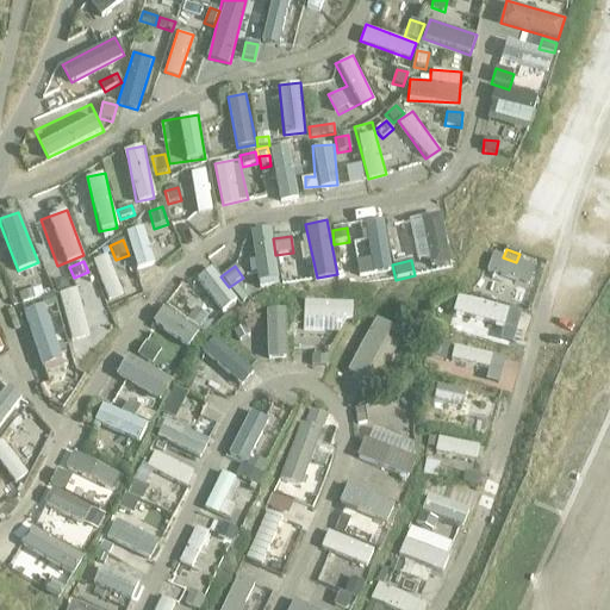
[(211,267),(197,278),(222,313),(237,302),(211,267)]
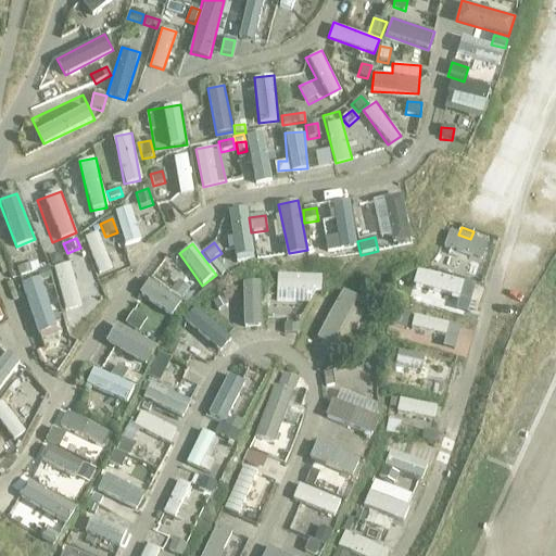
[(53,255),(47,257),(51,268),(62,264),(60,257),(53,255)]
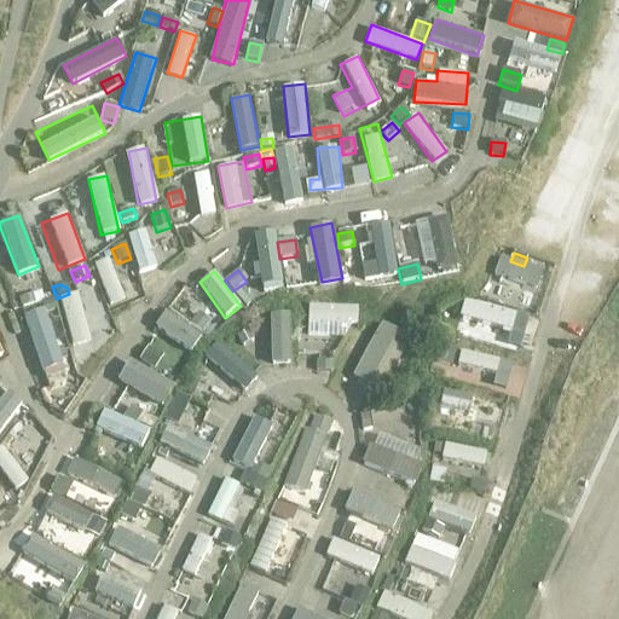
[(33,296),(18,301),(21,308),(35,305),(33,296)]
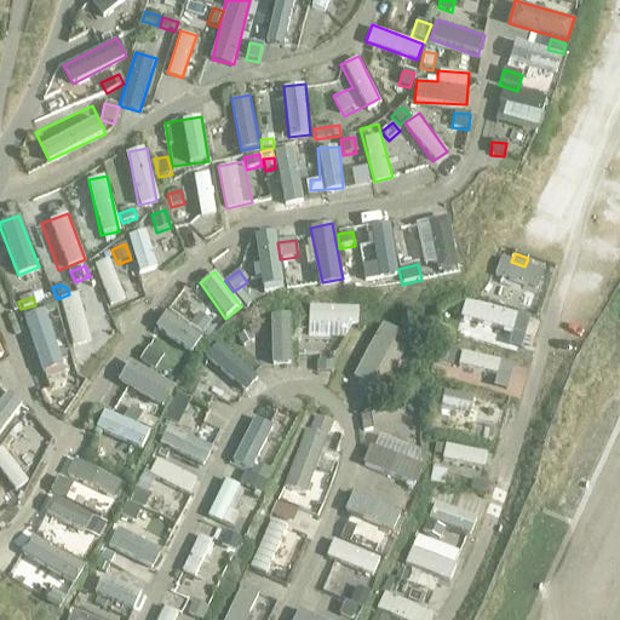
[(53,298),(41,302),(46,315),(57,310),(53,298)]
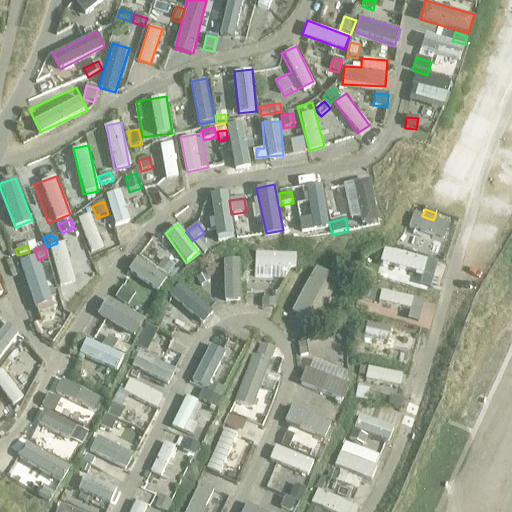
[(296,266),(296,251),(255,250),(254,277),(285,278),(285,266),(296,266)]
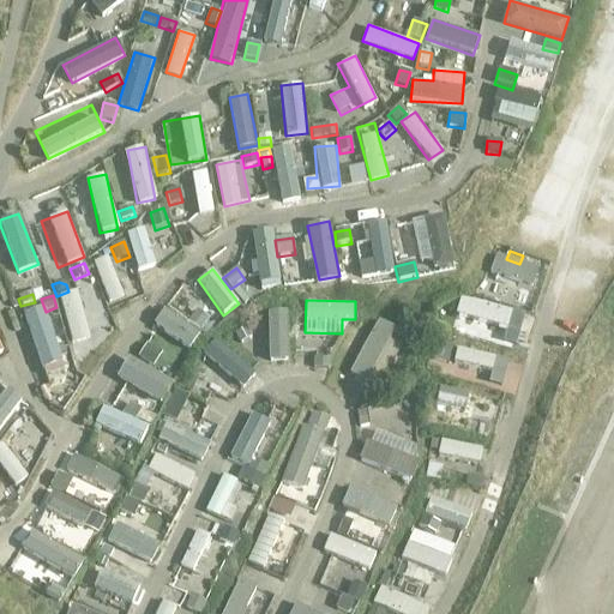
[(288,309),(268,309),(269,359),(290,359),(288,309)]
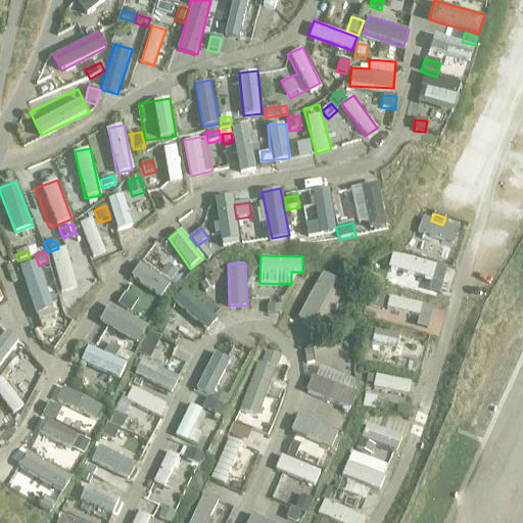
[(168,265),(159,275),(170,283),(178,273),(168,265)]
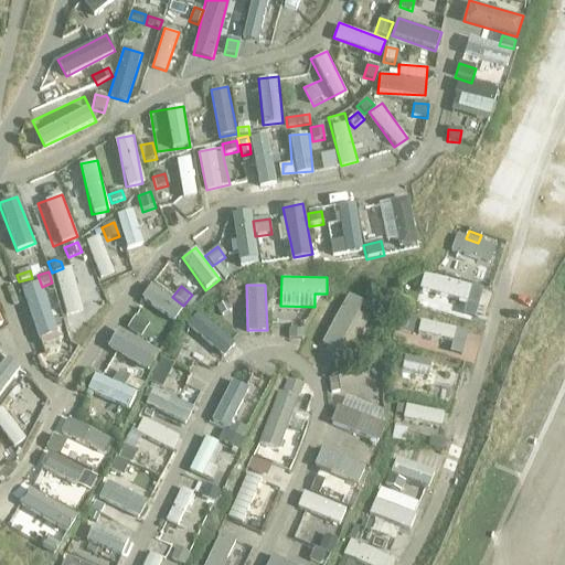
[(350,355),(370,316),(359,310),(364,299),(349,291),(322,341),(350,355)]
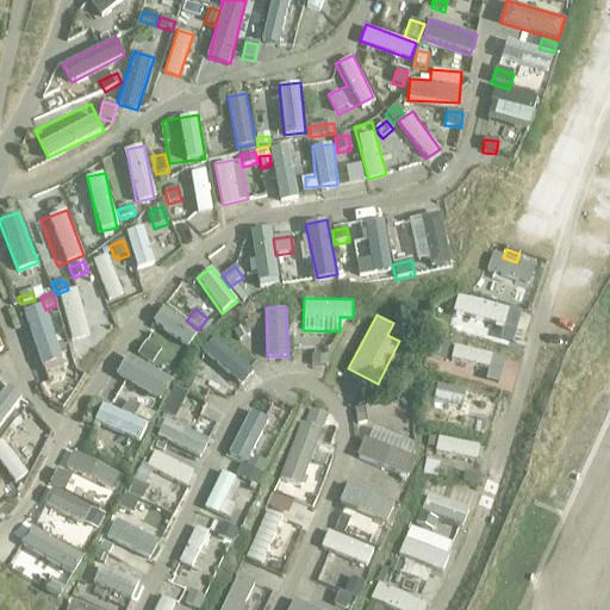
[(244,325),(234,331),(238,341),(249,336),(244,325)]
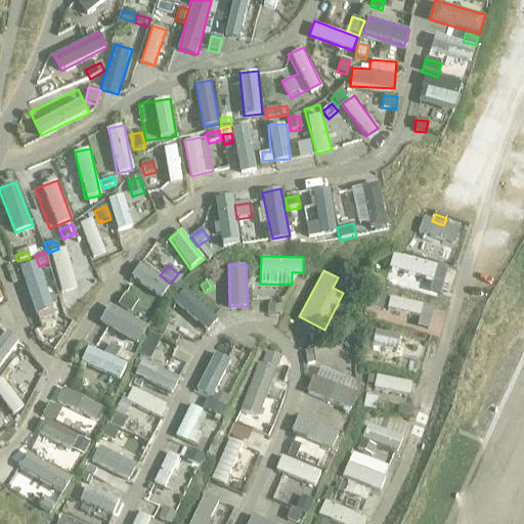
[(419,285),(417,293),(433,297),(435,289),(419,285)]
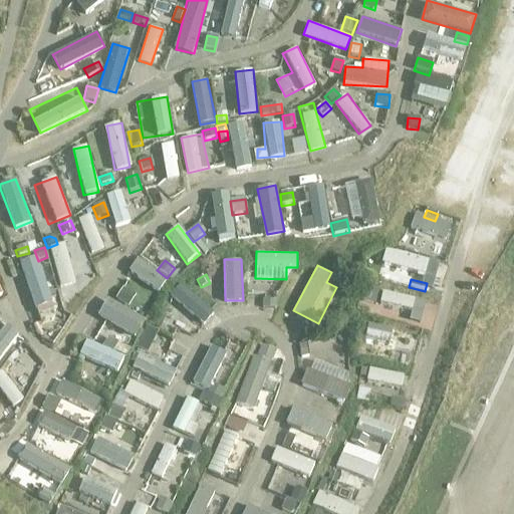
[(181,282),(171,293),(203,323),(214,312),(181,282)]
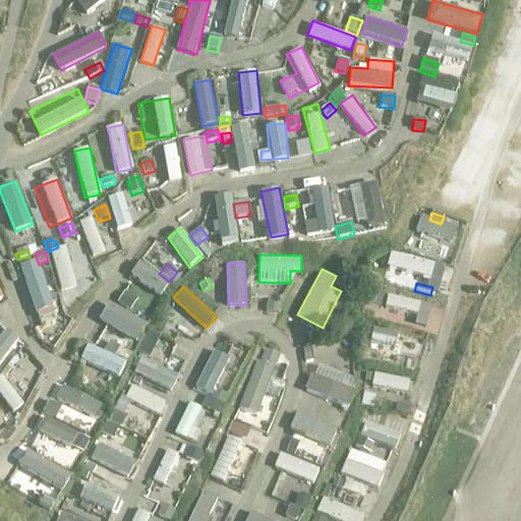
[(426,328),(432,305),(390,292),(384,314),(426,328)]
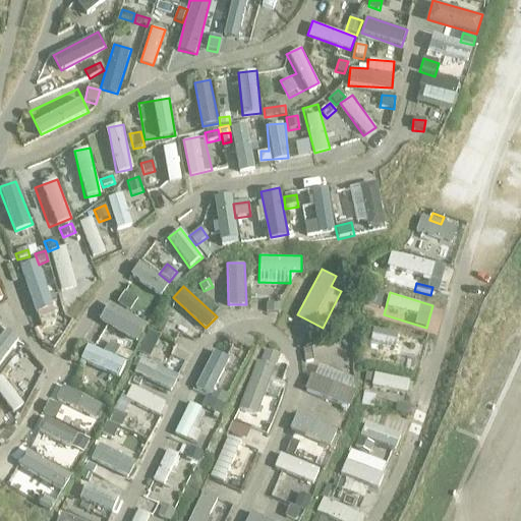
[(124,293),(117,303),(130,312),(137,301),(124,293)]
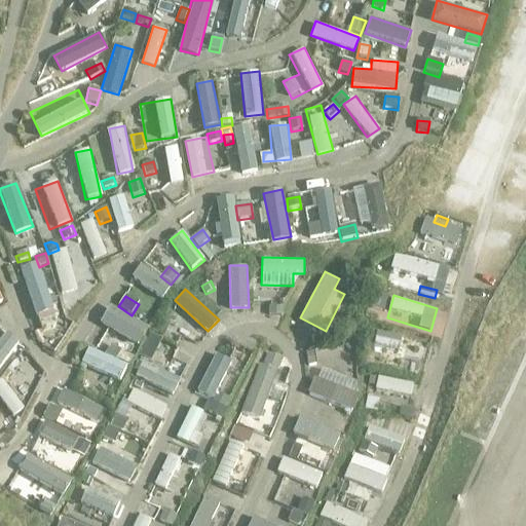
[(100,326),(142,343),(149,325),(108,307),(100,326)]
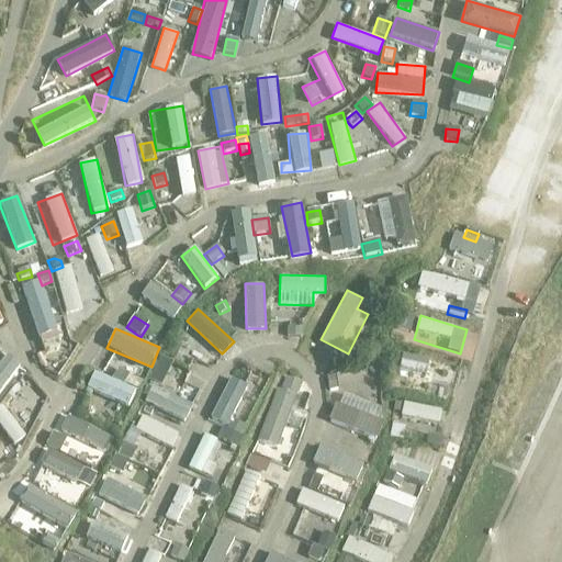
[(287,329),(285,338),(302,339),(302,329),(287,329)]
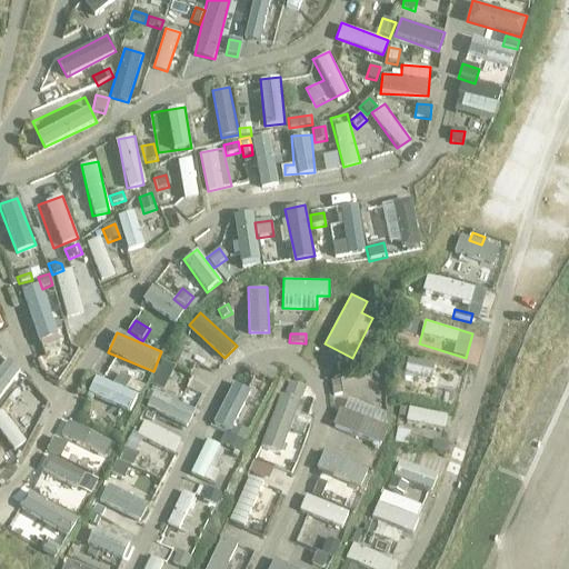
[(173,347),(167,360),(177,365),(183,352),(173,347)]
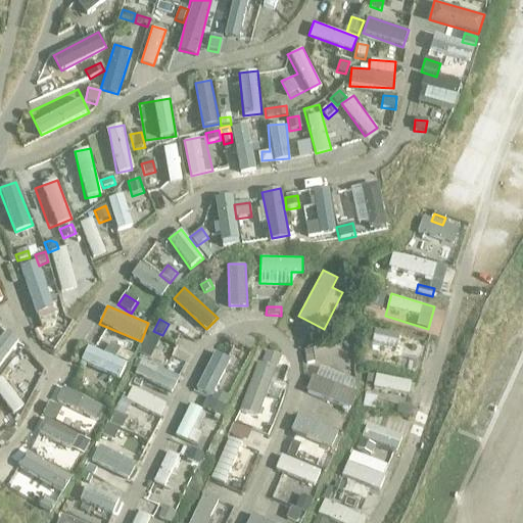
[(6,330),(0,337),(0,364),(19,340),(6,330)]
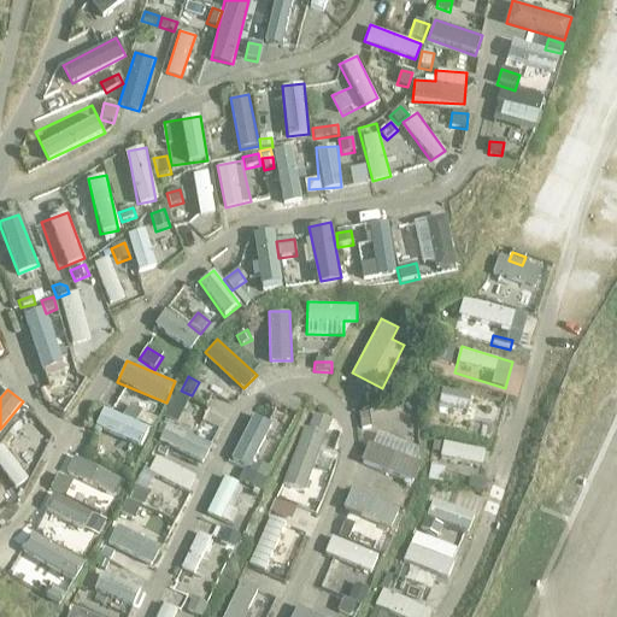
[(441,391),(438,407),(468,415),(471,397),(441,391)]
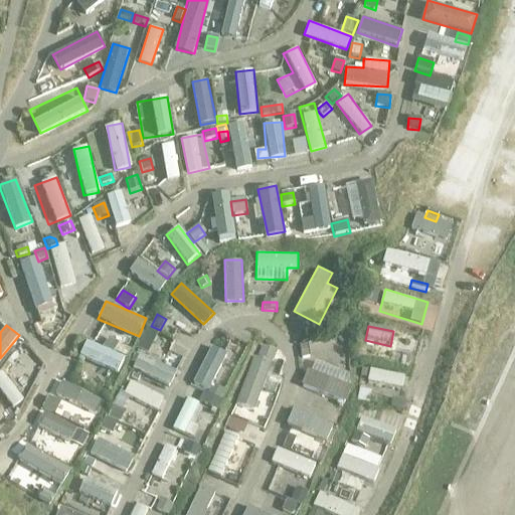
[(146,328),(141,339),(152,345),(158,334),(146,328)]
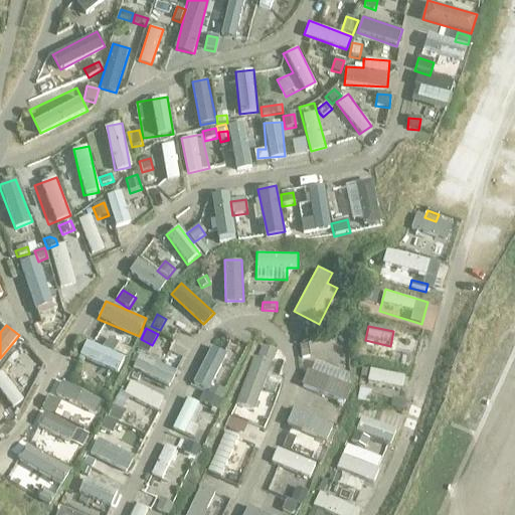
[(108,338),(102,349),(112,355),(119,344),(108,338)]
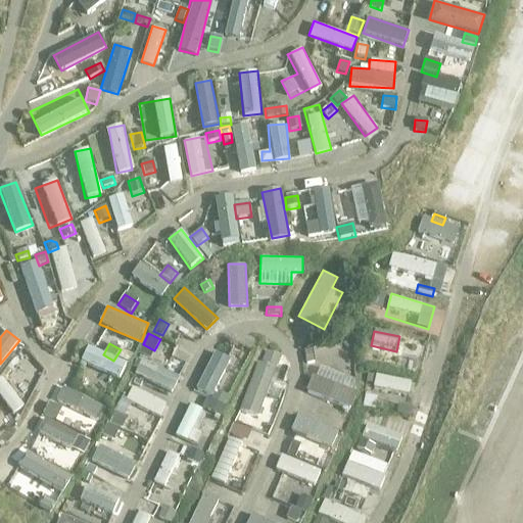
[(312,349),(303,350),(305,365),(315,364),(312,349)]
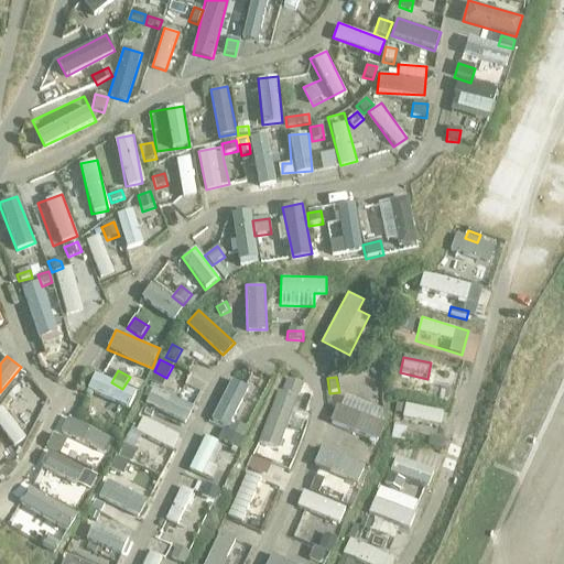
[(286,378),(282,390),(299,397),(303,384),(286,378)]
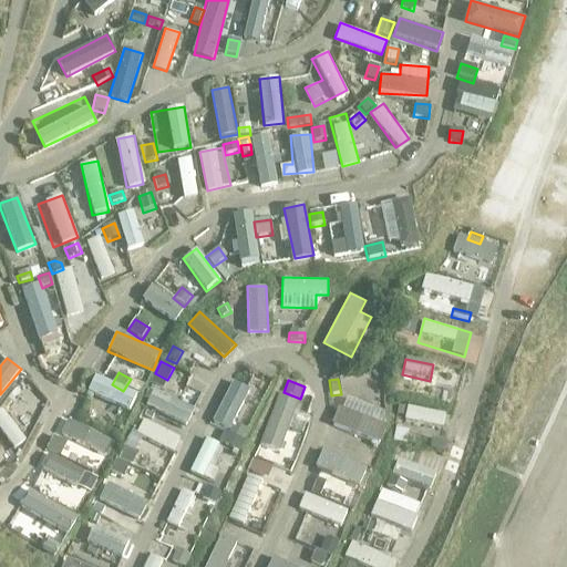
[(153,388),(145,405),(187,425),(195,409),(153,388)]
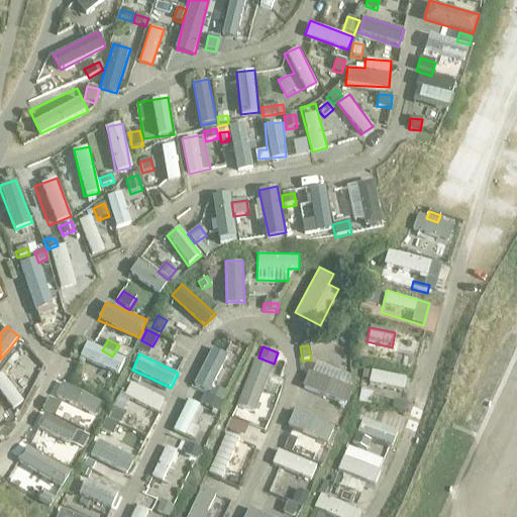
[(343,402),(353,376),(314,360),(304,387),(343,402)]
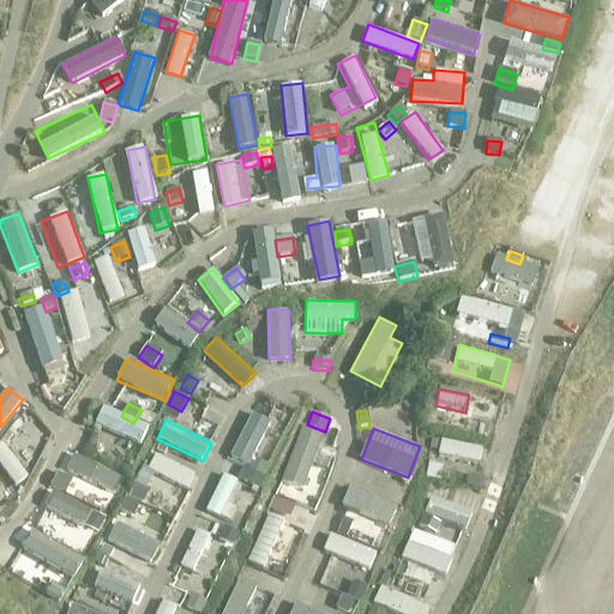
[(438,455),(481,459),(483,444),(440,439),(438,455)]
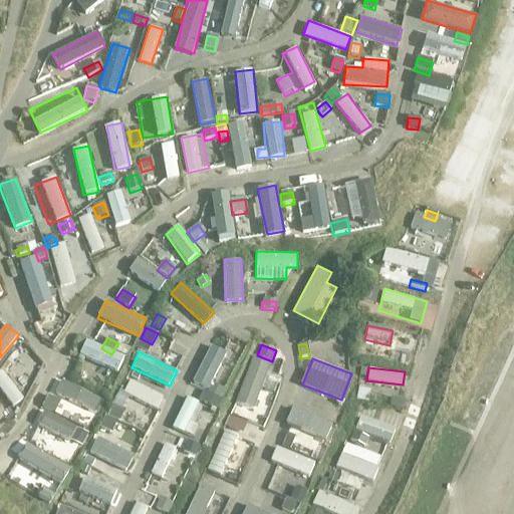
[(2,369),(0,370),(0,389),(12,406),(23,399),(2,369)]
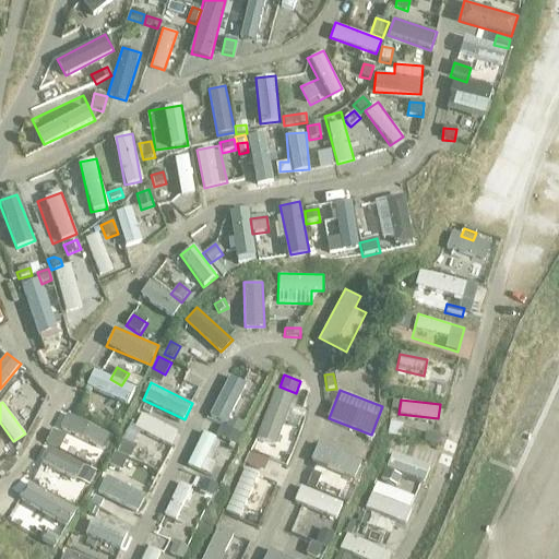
[(229,418),(225,428),(239,436),(244,425),(229,418)]
